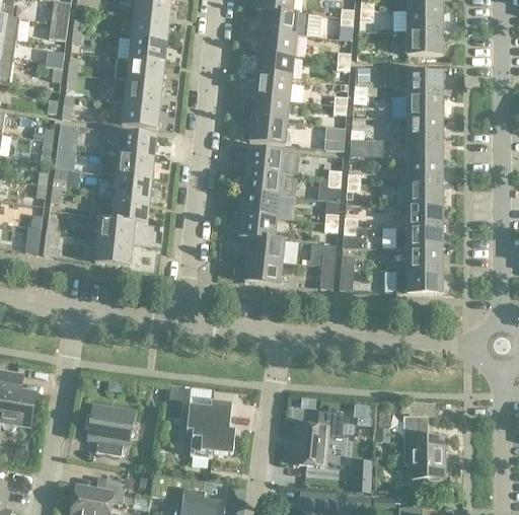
[(53,0),(51,18),(67,20),(69,2),(53,0)]
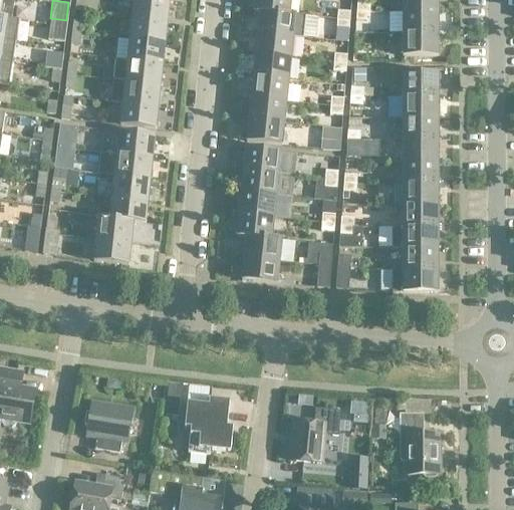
[(134,0),(132,14),(167,18),(170,0),(134,0)]
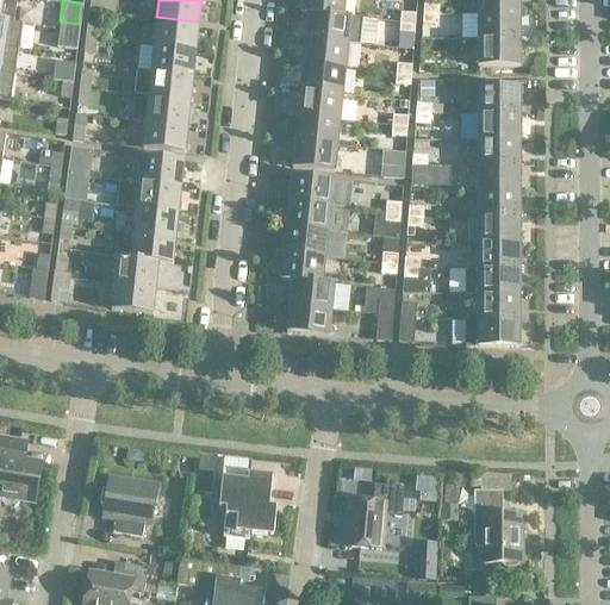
[(303,0),(302,11),(309,12),(309,11),(343,14),(343,13),(344,0),(303,0)]
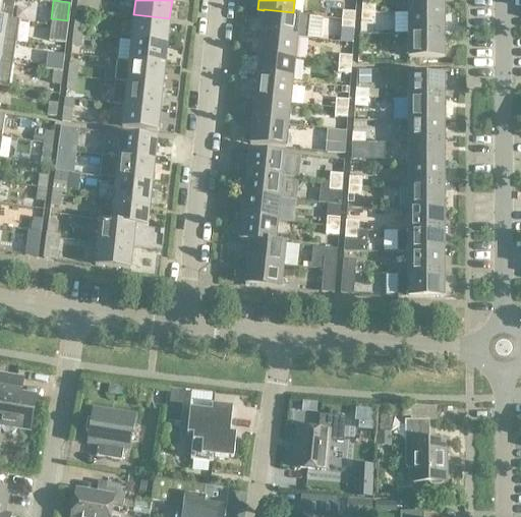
[(374,1),(362,0),(361,8),(374,9),(374,1)]
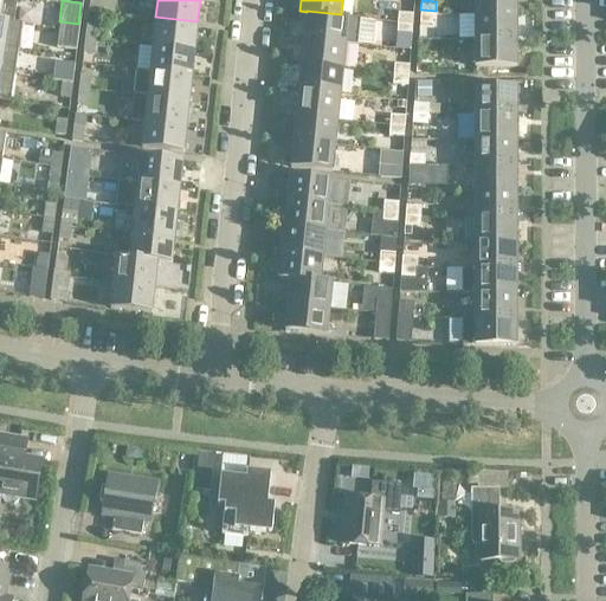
[(474,0),(475,11),(516,11),(515,0),(474,0)]
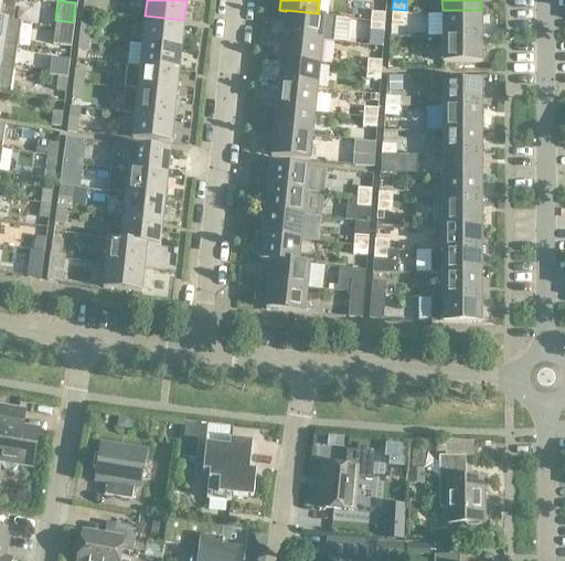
[(371,9),(370,19),(384,20),(385,10),(371,9)]
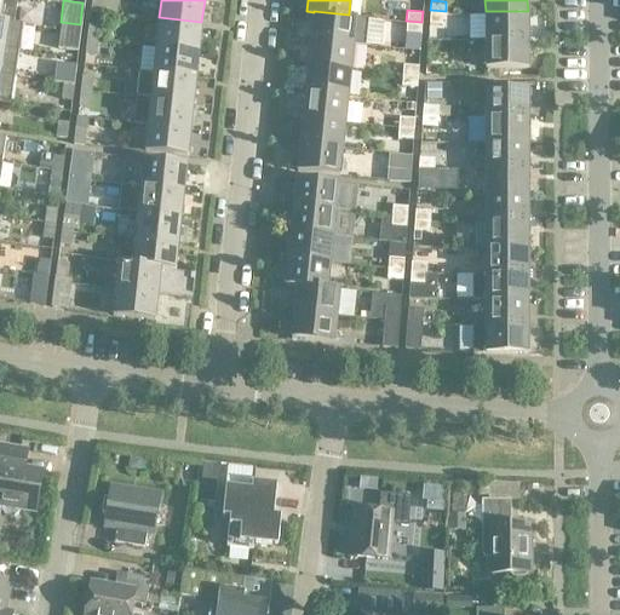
[(446,11),(430,10),(429,21),(445,22),(446,11)]
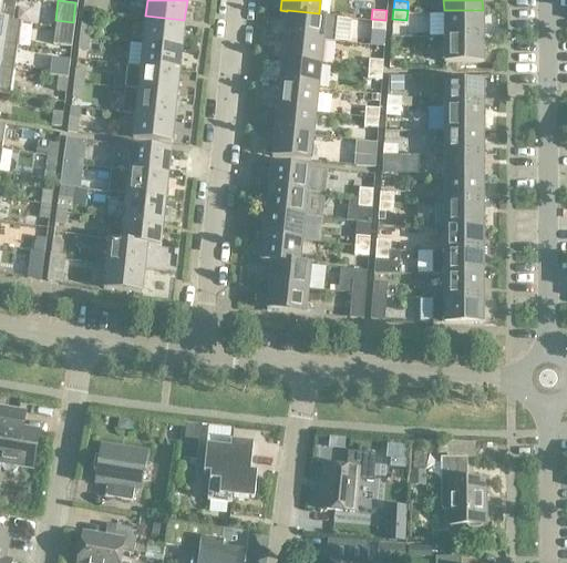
[(287,10),(287,11),(285,33),(323,38),(331,39),(334,13),(319,12),(319,13),(287,10)]
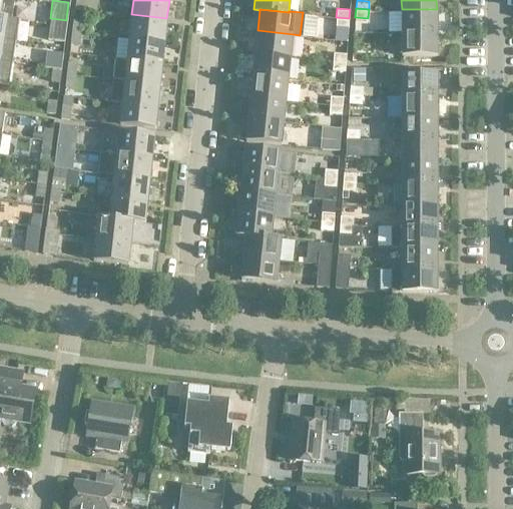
[(437,9),(402,9),(402,31),(437,31),(437,9)]
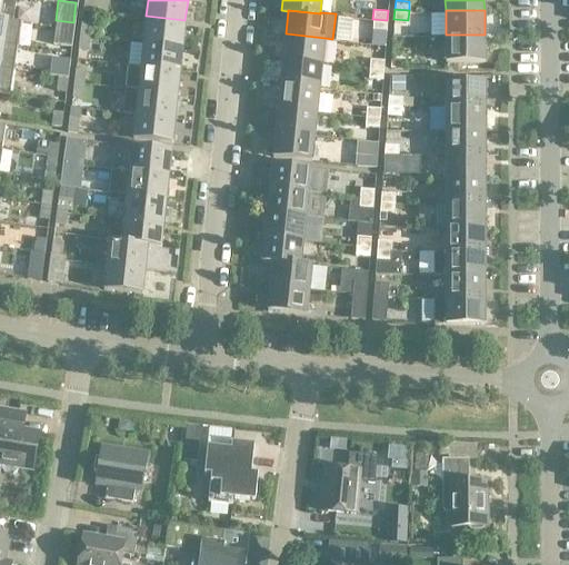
[(0,40),(5,41),(18,43),(22,19),(8,17),(0,15),(0,40)]
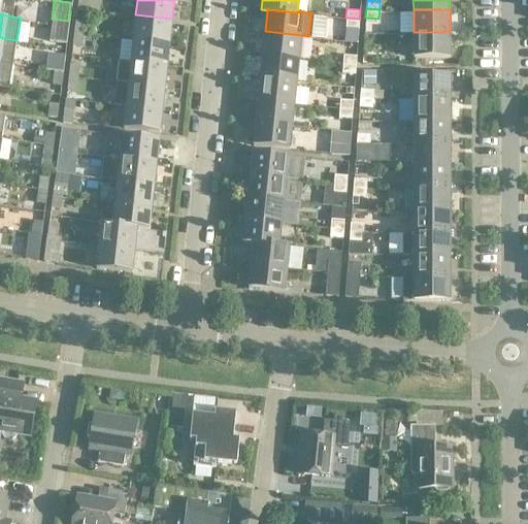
[(171,19),(135,14),(133,37),(169,40),(171,19)]
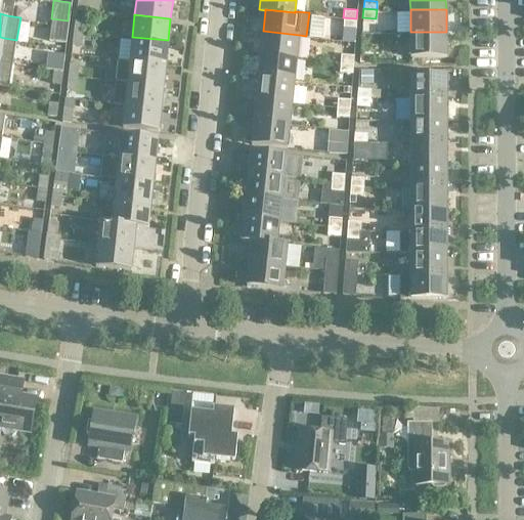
[(84,18),(75,17),(74,30),(82,31),(84,18)]
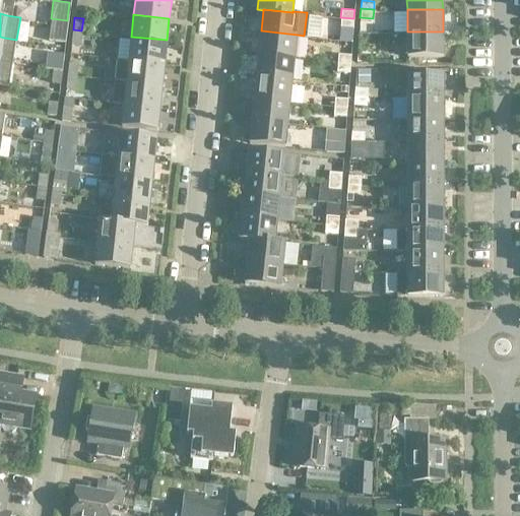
[(353,18),(340,17),(340,25),(353,26),(353,18)]
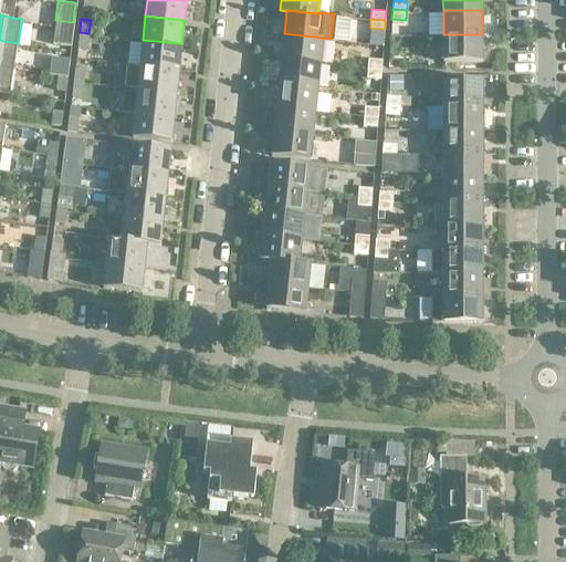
[(55,20),(52,41),(70,43),(73,22),(55,20)]
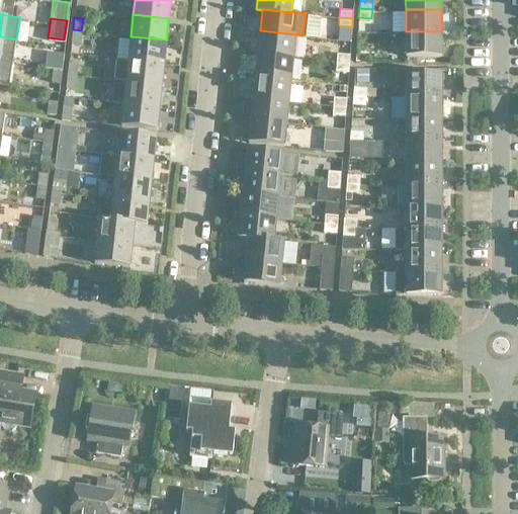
[(81,30),(73,29),(71,43),(80,44),(81,30)]
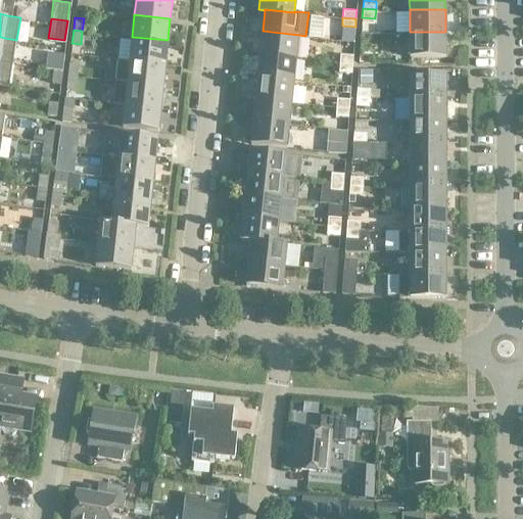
[(298,35),(263,31),(259,53),(295,56),(298,35)]
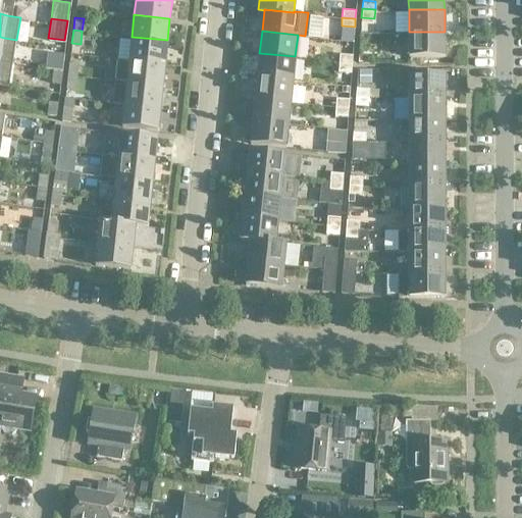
[(445,32),(409,32),(409,54),(445,54),(445,32)]
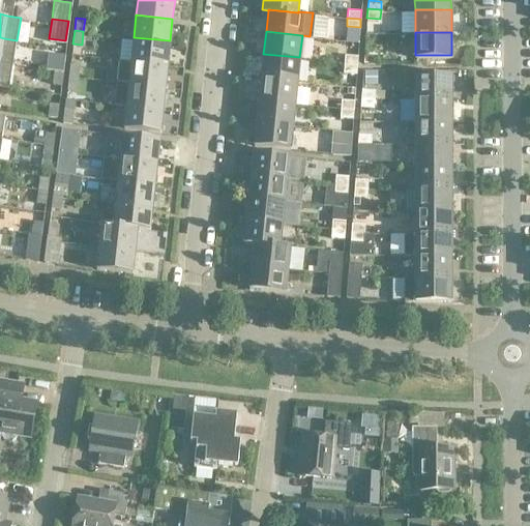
[(4,38),(0,37),(0,60),(13,62),(17,40),(4,38)]
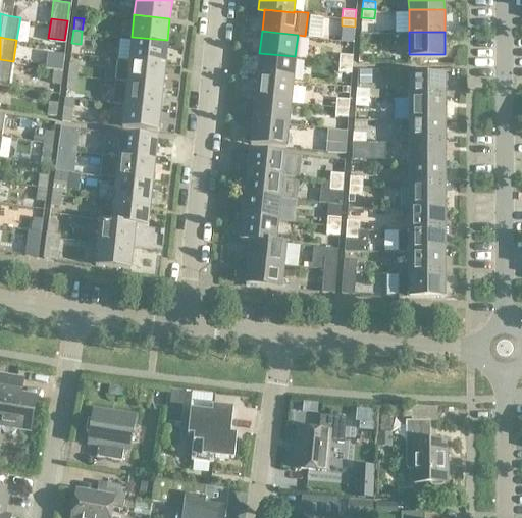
[(167,40),(132,37),(129,58),(165,62),(167,40)]
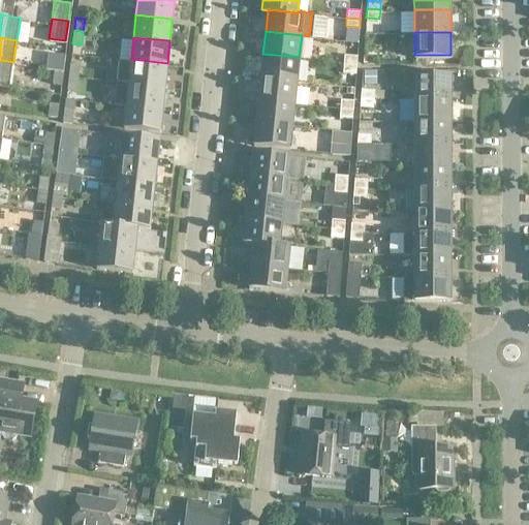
[(377,52),(364,51),(363,60),(376,61),(377,52)]
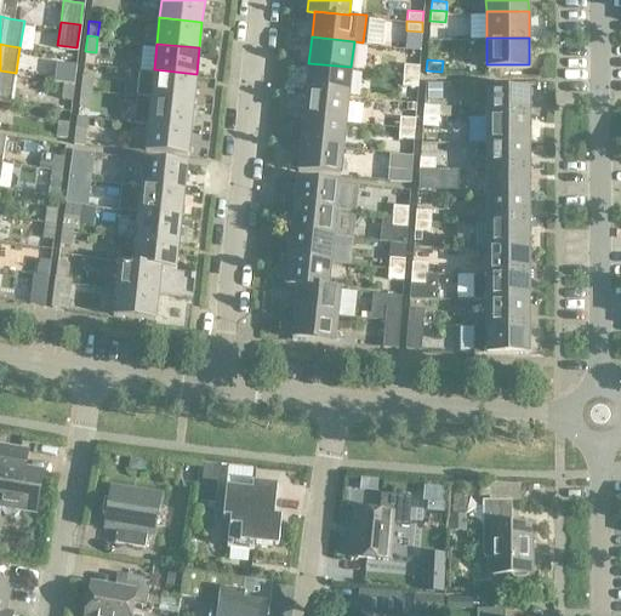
[(404,62),(403,73),(419,74),(420,63),(404,62)]
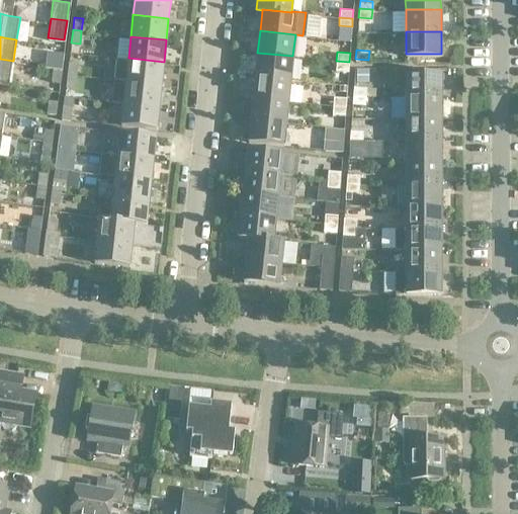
[(292,56),(257,53),(255,74),(290,78),(292,56)]
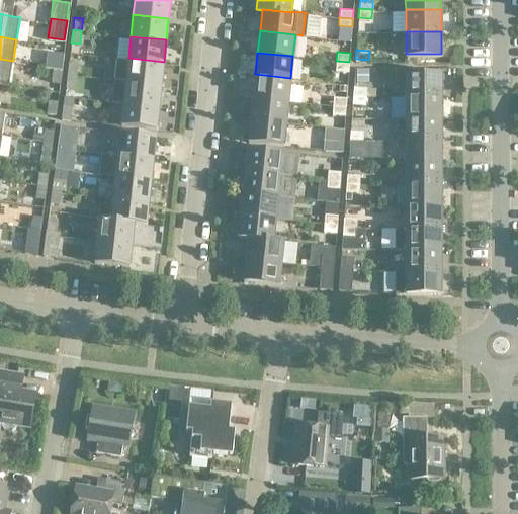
[(55,55),(53,67),(62,68),(64,56),(55,55)]
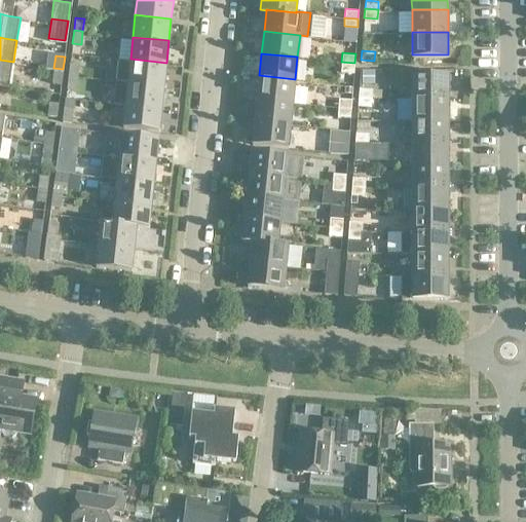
[(166,63),(130,59),(118,58),(115,79),(127,80),(163,84),(166,63)]
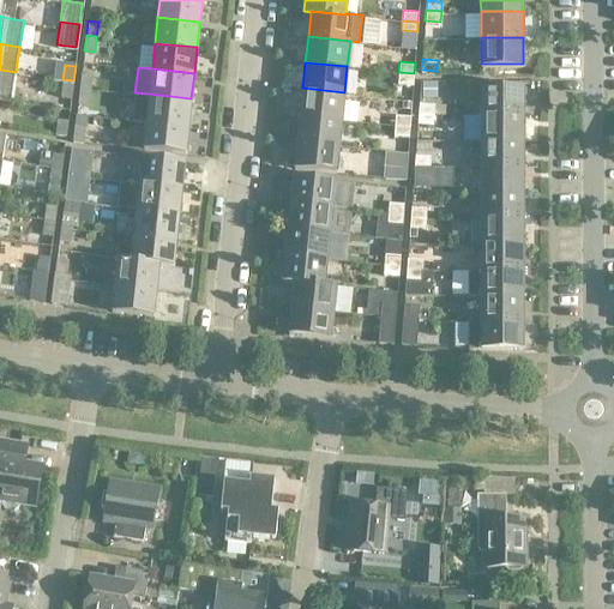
[(16,72),(0,70),(0,95),(12,97),(16,72)]
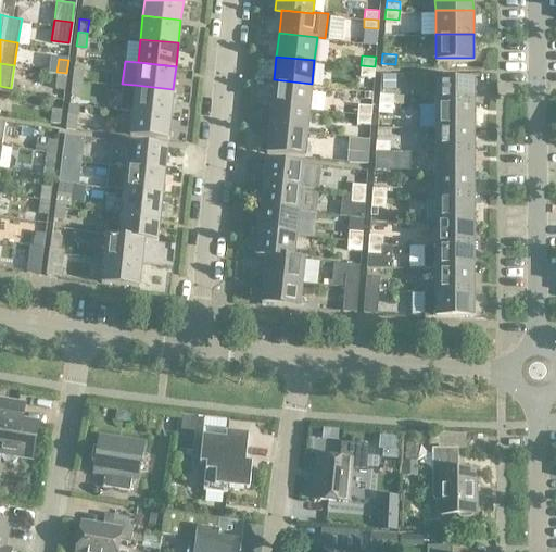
[(83,66),(74,65),(72,78),(81,79),(83,66)]
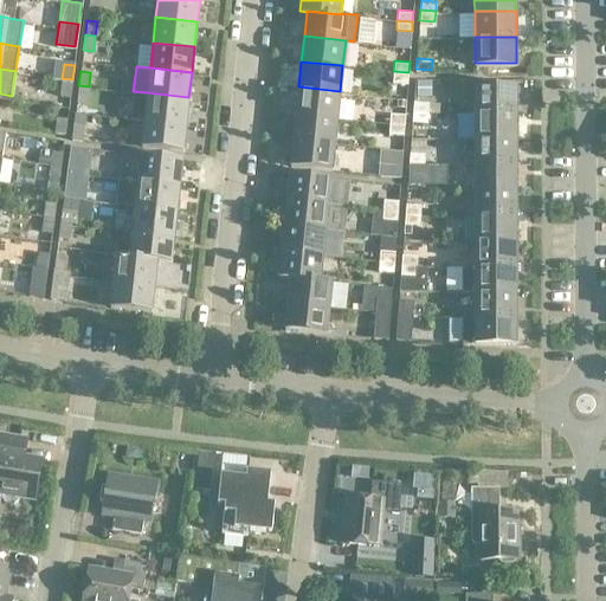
[(408,72),(393,71),(392,81),(407,82),(408,72)]
